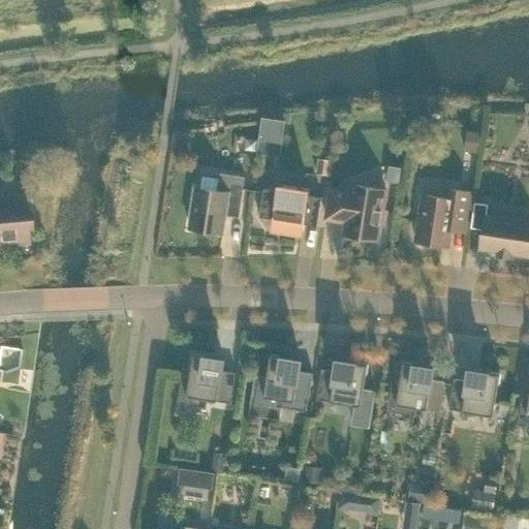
[(258,135),(281,138),(283,122),(261,119),(258,135)]
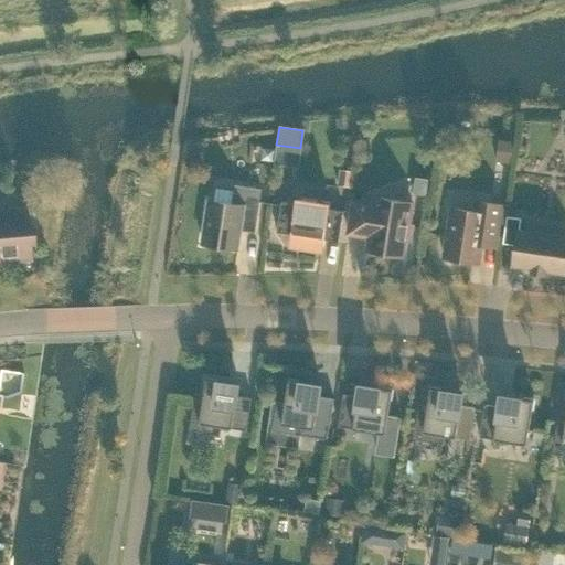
[(511,160),(512,145),(498,144),(497,152),(503,159),(511,160)]
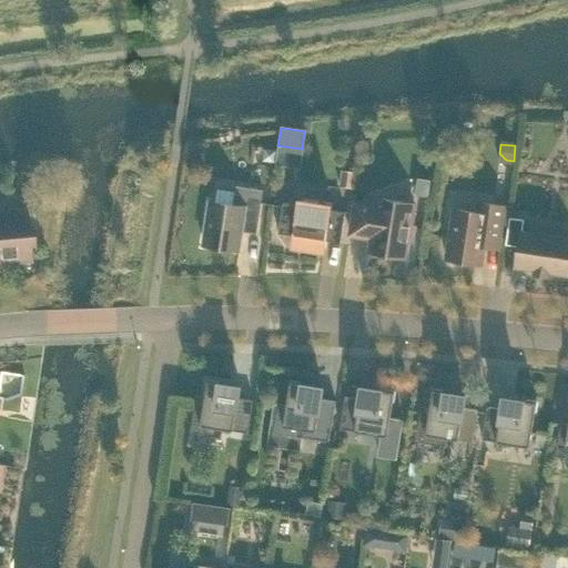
[(265,148),(263,161),(275,162),(276,150),(265,148)]
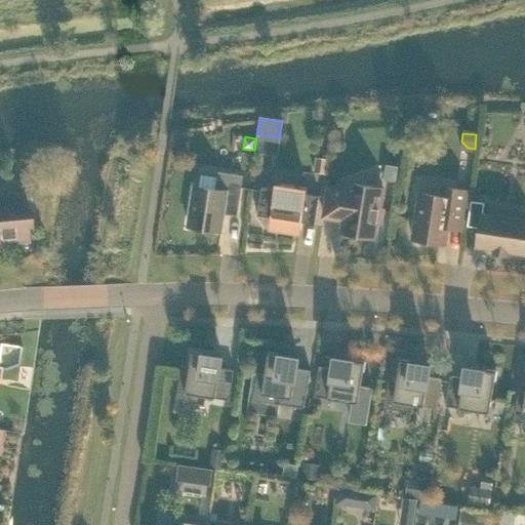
[(316,157),(314,171),(325,173),(327,159),(316,157)]
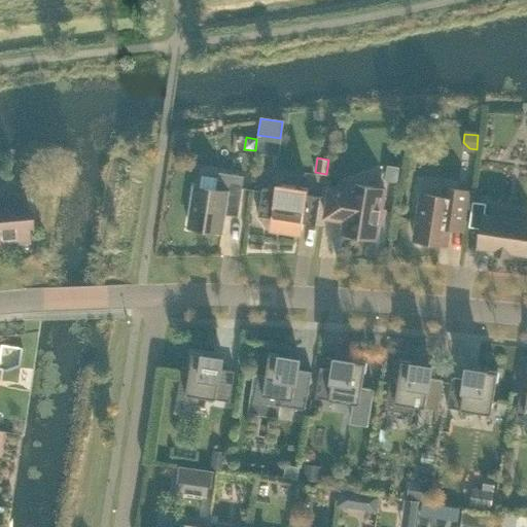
[(399,168),(388,167),(385,181),(397,183),(399,168)]
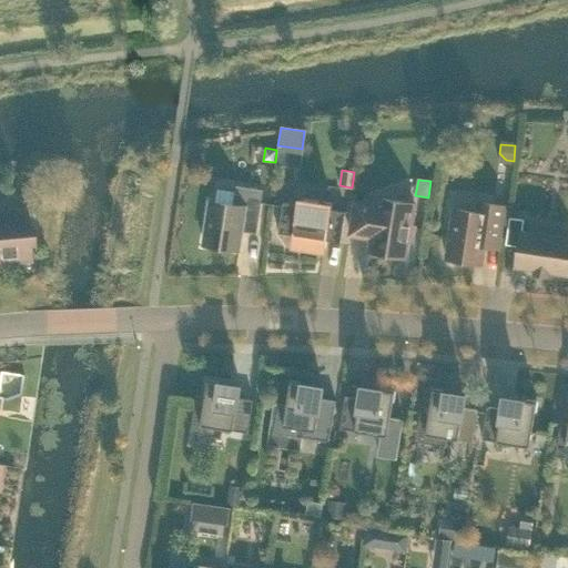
[(233,205),(210,202),(203,245),(239,251),(243,222),(257,224),(262,191),(236,188),(233,205)]
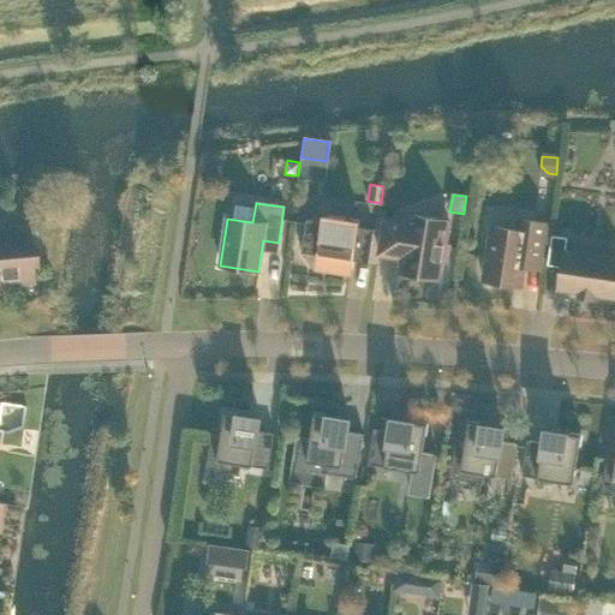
[(322,222),(306,220),(300,254),(317,256),(316,262),(352,268),(353,261),(369,263),(374,230),(358,227),(359,220),(323,215),(322,222)]
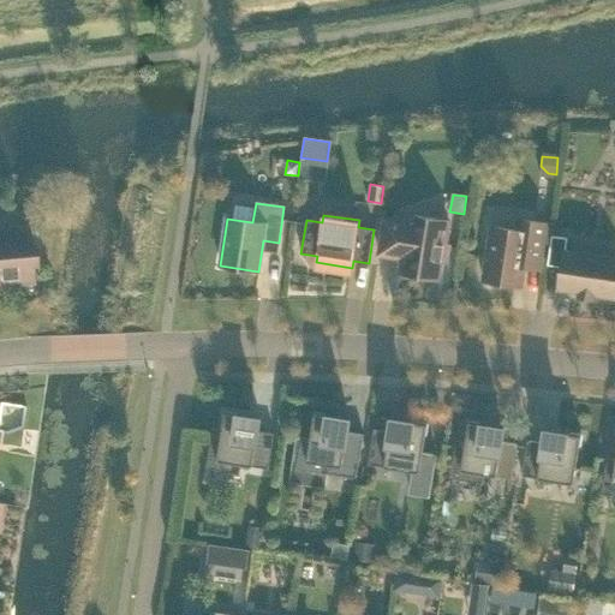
[(384,219),(378,255),(402,258),(400,273),(439,279),(441,261),(445,262),(447,246),(443,245),(447,221),(410,215),(408,222),(384,219)]
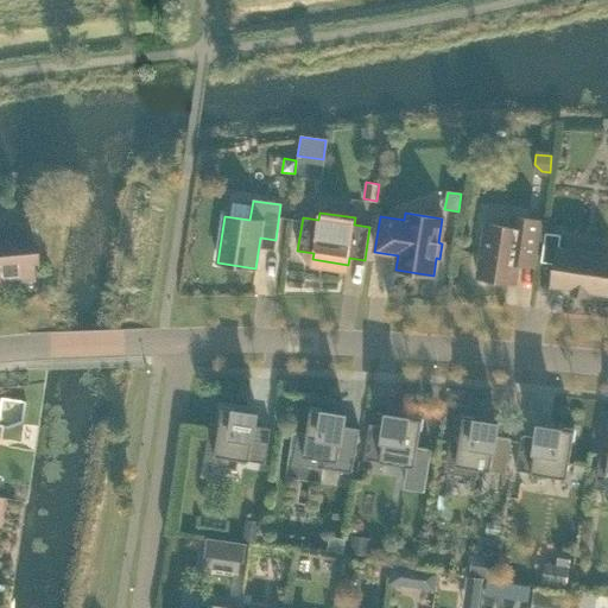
[(518,264),(534,266),(542,222),(511,217),(510,228),(486,225),(477,277),(515,283),(518,264)]
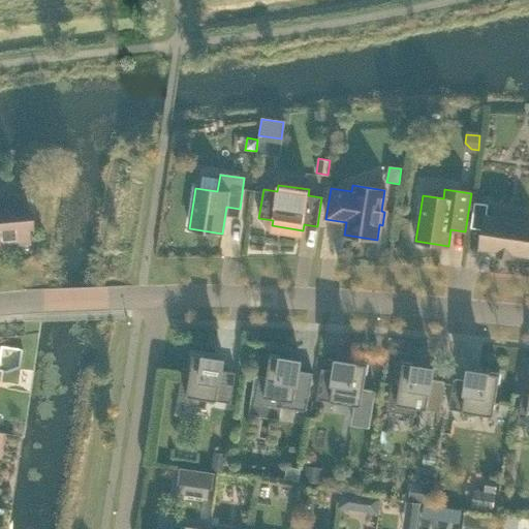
[(0,245),(27,243),(26,227),(30,227),(29,211),(25,211),(23,195),(0,196),(0,245)]
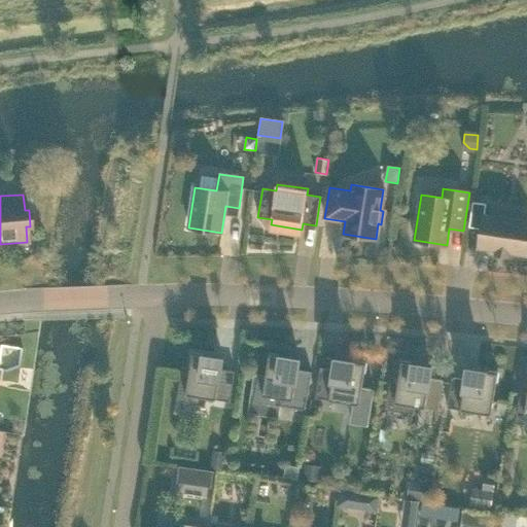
[(486,204),(473,202),(469,227),(482,230),(479,248),(526,256),(526,250),(526,221),(484,215),(486,204)]
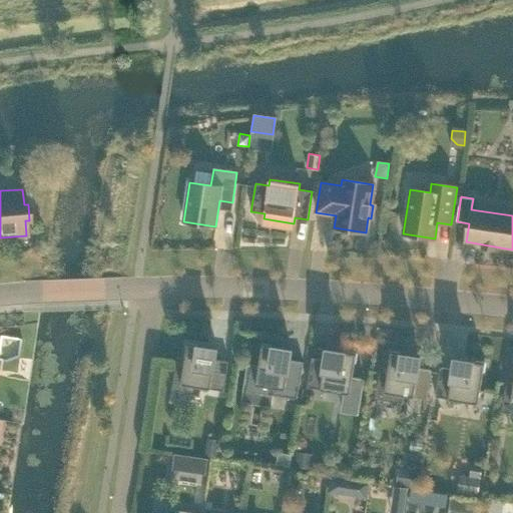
[(222,391),(223,392),(228,362),(215,360),(216,352),(206,350),(207,348),(187,345),(184,365),(176,364),(176,365),(178,366),(174,389),(198,393),(198,395),(199,395),(200,388),(210,389),(210,386),(222,388),(222,391)]
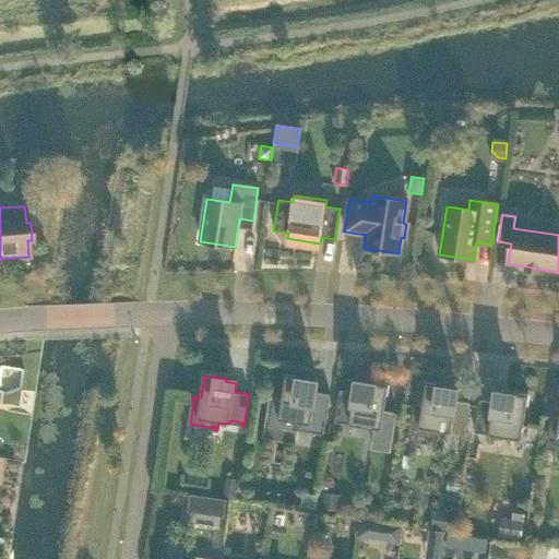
[(297,429),(297,431),(323,436),(330,395),(316,393),(318,381),(285,377),(282,399),(276,397),(272,425),(297,429)]
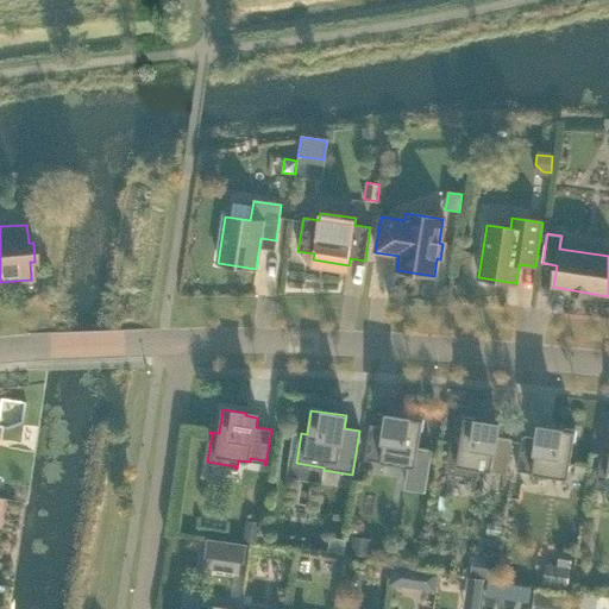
[(370,426),(364,460),(408,468),(405,490),(425,493),(432,450),(419,449),(422,421),(388,415),(385,428),(370,426)]
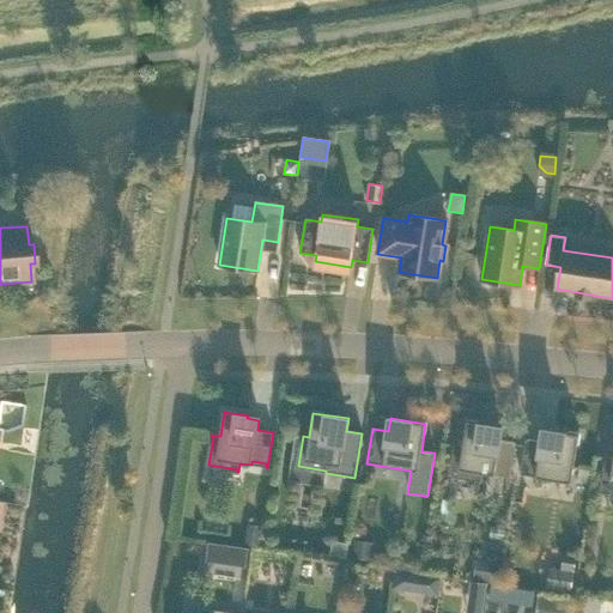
[(451,475),(481,480),(483,473),(510,478),(515,442),(499,439),(502,428),(467,423),(462,447),(456,445),(451,475)]
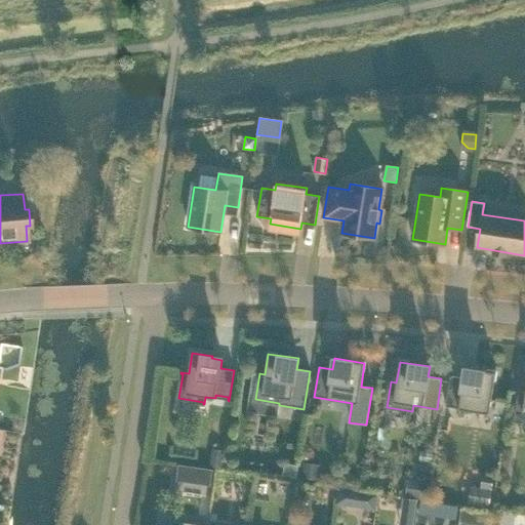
[(450,376),(445,407),(489,413),(495,372),(466,368),(463,378),(450,376)]
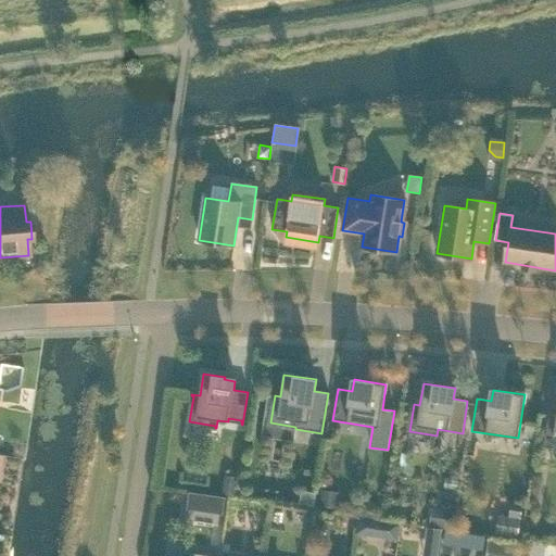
[(546,442),(555,443),(555,415),(551,415),(546,442)]
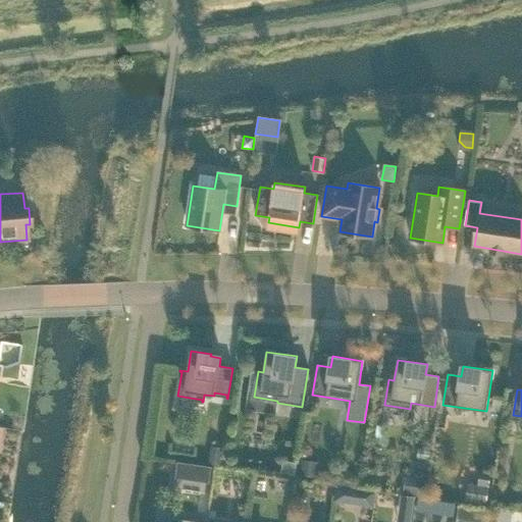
[(221,466),(224,448),(211,446),(208,464),(221,466)]
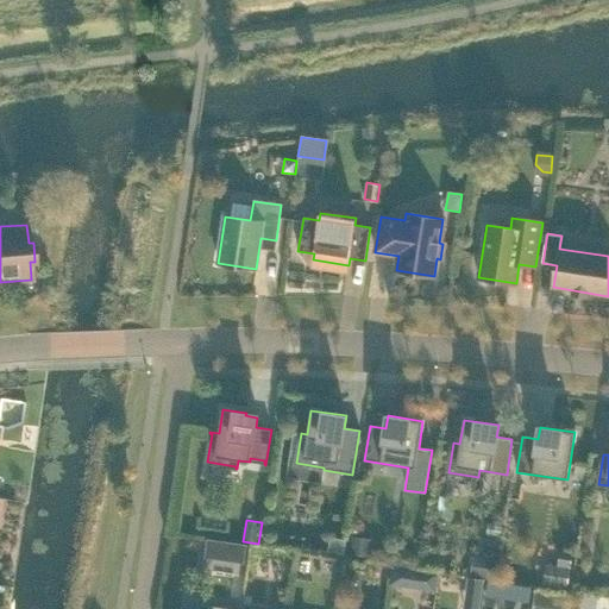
[(350,556),(369,558),(371,539),(352,538),(350,556)]
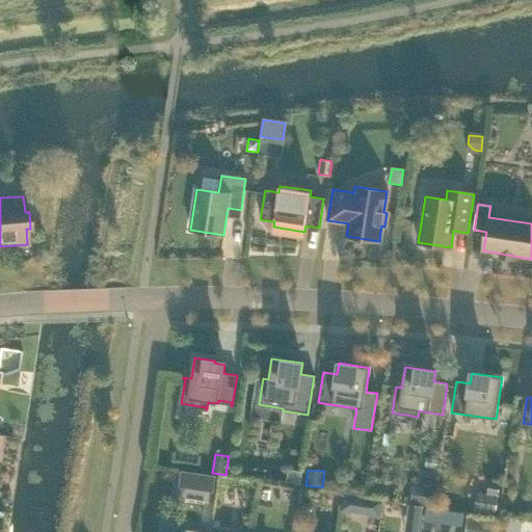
[(203,473),(201,489),(213,491),(215,475),(203,473)]
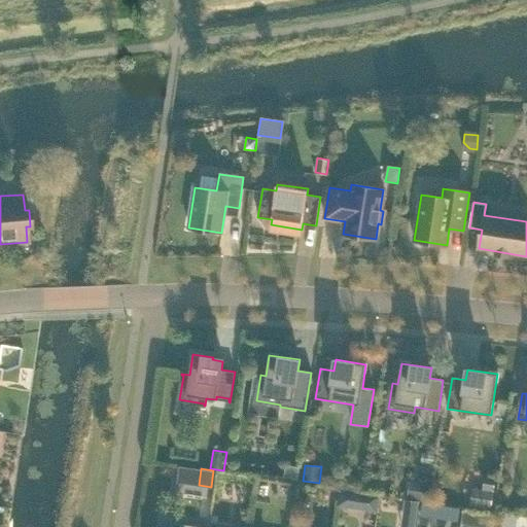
[(429,484),(409,482),(407,498),(427,501),(429,484)]
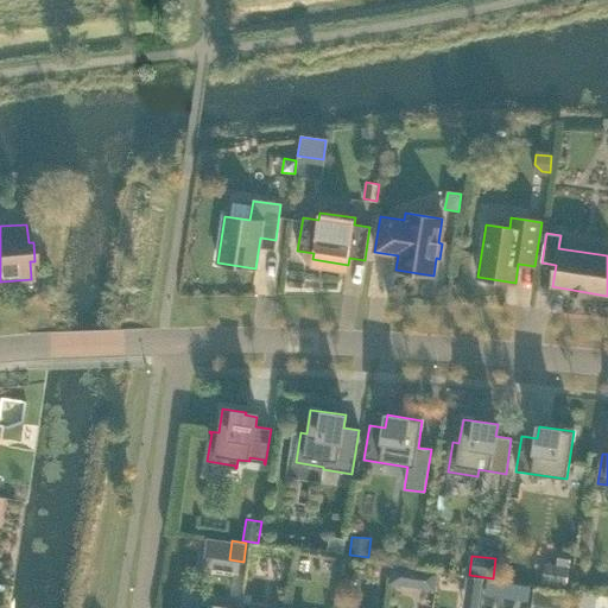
[(569,567),(545,563),(542,583),(565,587),(569,567)]
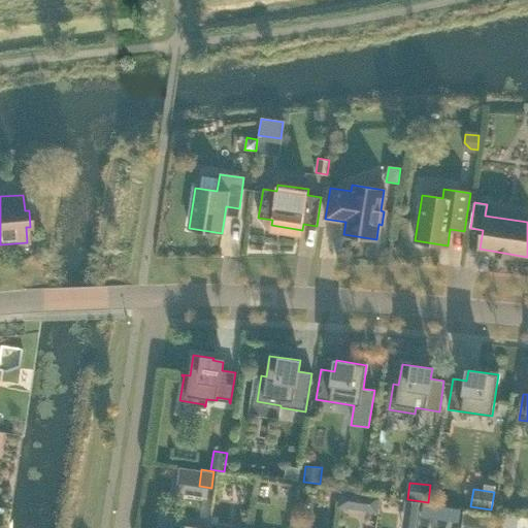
[(356,510),(359,493),(340,490),(337,507),(356,510)]
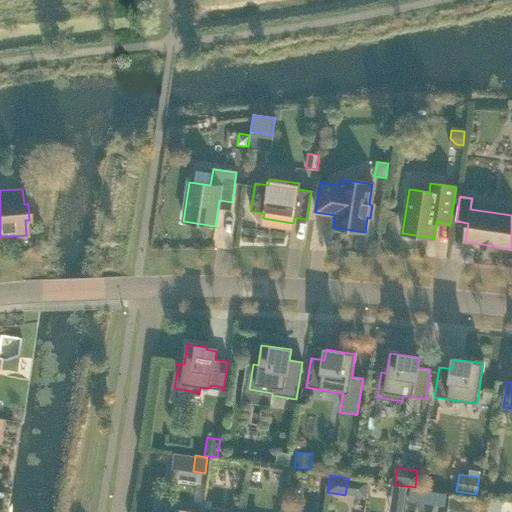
[(393,486),(391,499),(404,501),(406,488),(393,486)]
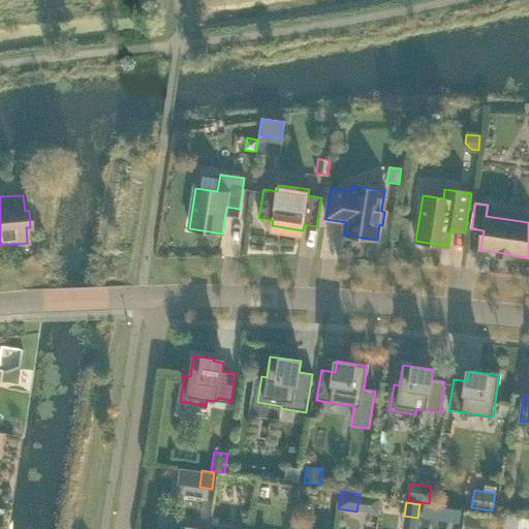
[(422,518),(432,520),(433,506),(424,505),(422,518)]
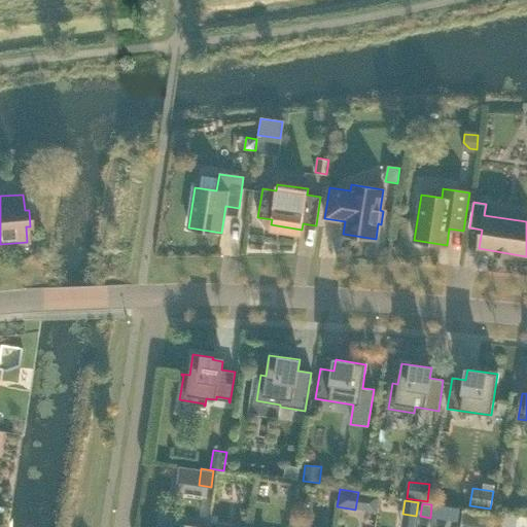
[(462,513),(460,526),(468,526),(487,526),(489,516),(462,513)]
